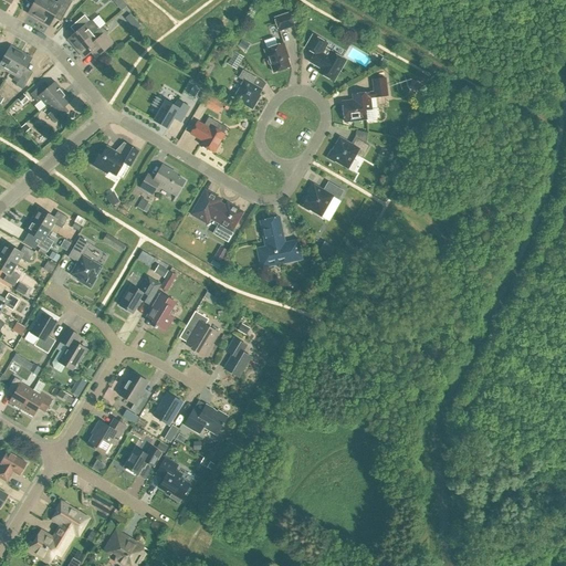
[(50,0),(32,0),(35,2),(28,13),(39,20),(50,0)]
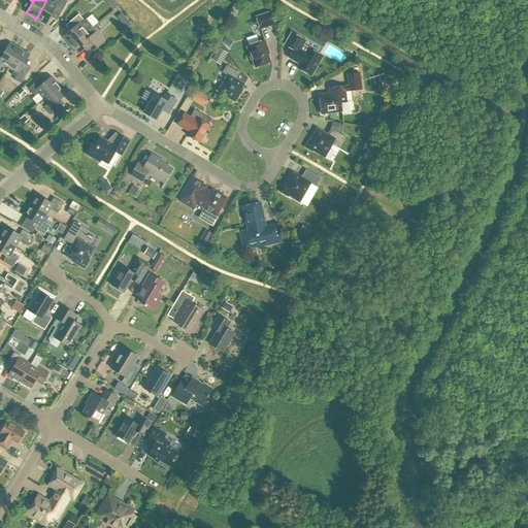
[(59,17),(65,5),(68,1),(66,0),(55,0),(52,3),(46,0),(36,19),(46,24),(53,13),(59,17)]
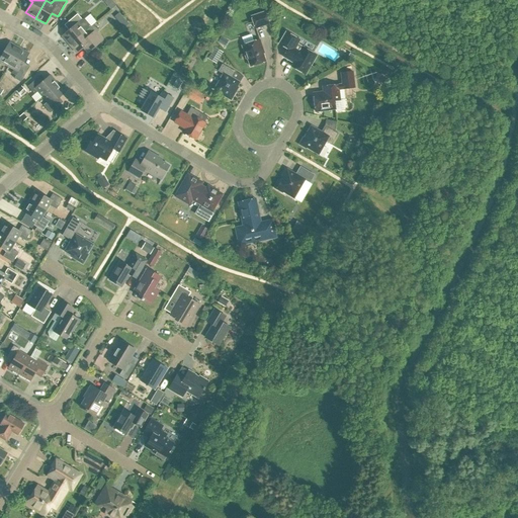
[(111,0),(109,0),(106,3),(110,9),(115,5),(111,0)]
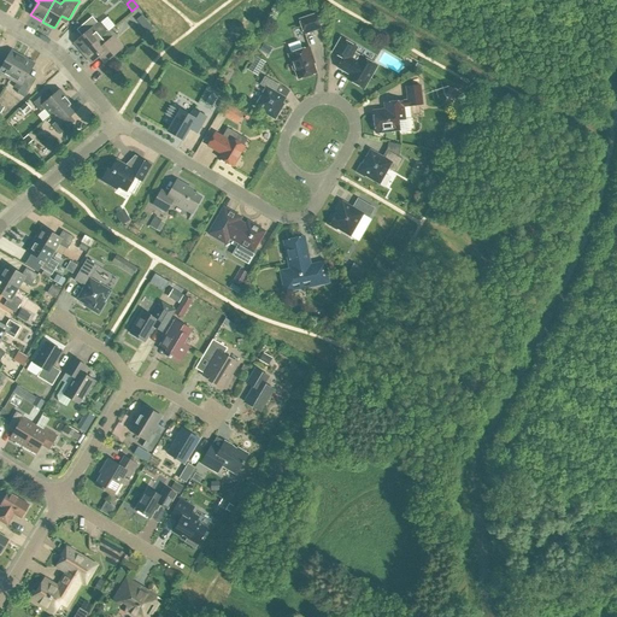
[(317,13),(299,19),(304,35),(322,29),(317,13)]
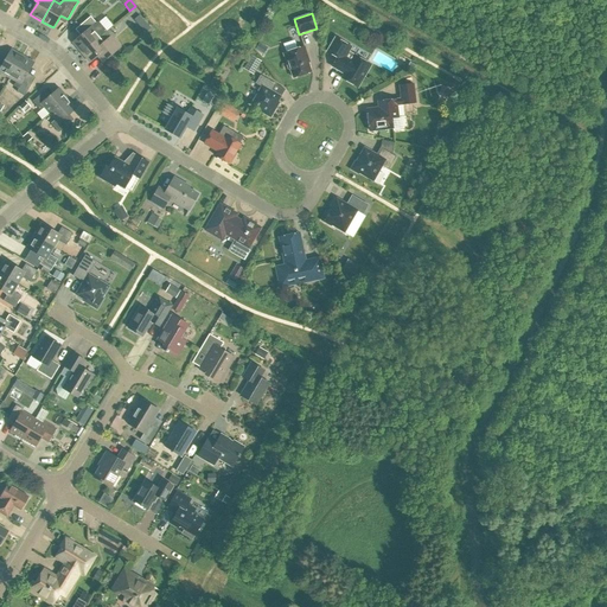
[(74,43),(82,52),(107,31),(100,23),(96,23),(90,17),(80,26),(84,33),(74,43)]
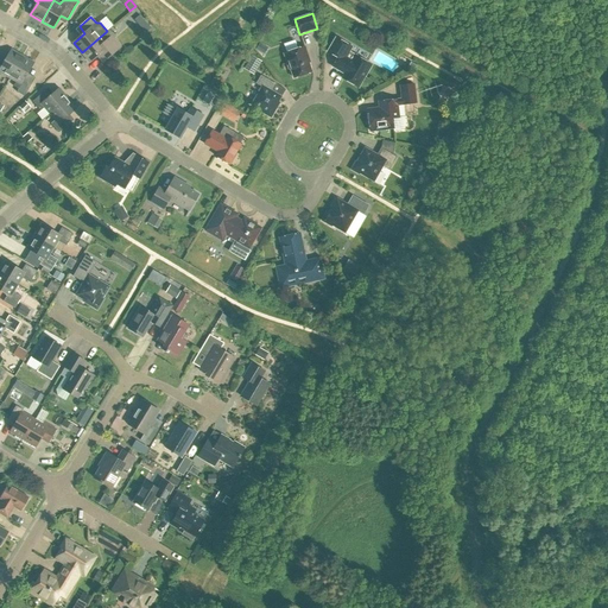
[(147,33),(152,29),(146,23),(141,27),(147,33)]
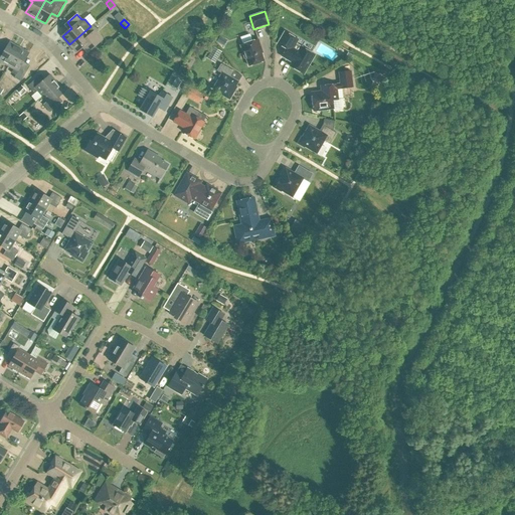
[(91,26),(69,44),(76,53),(87,45),(91,50),(102,40),(91,26)]
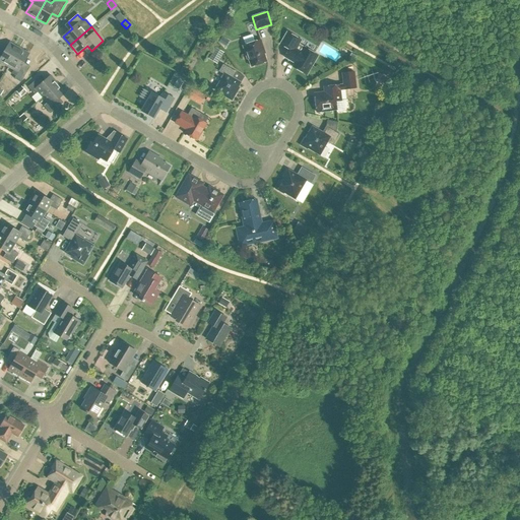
[(318,56),(304,48),(301,52),(297,49),(301,41),(287,33),(280,45),(288,50),(284,57),(295,63),(293,67),(307,75),(318,56)]
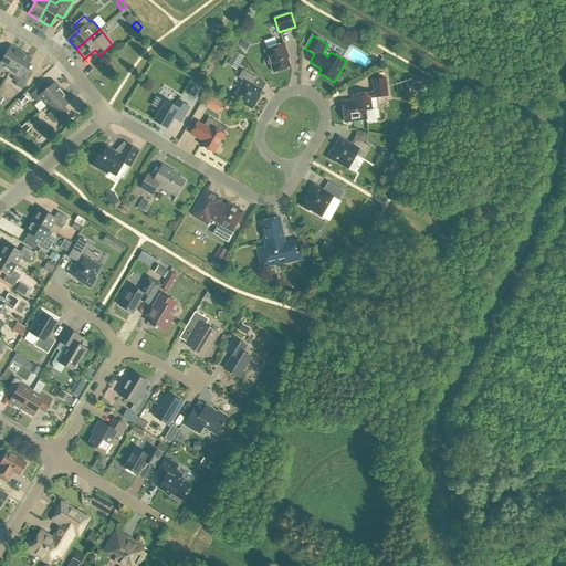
[(243,49),(247,43),(242,40),(238,46),(243,49)]
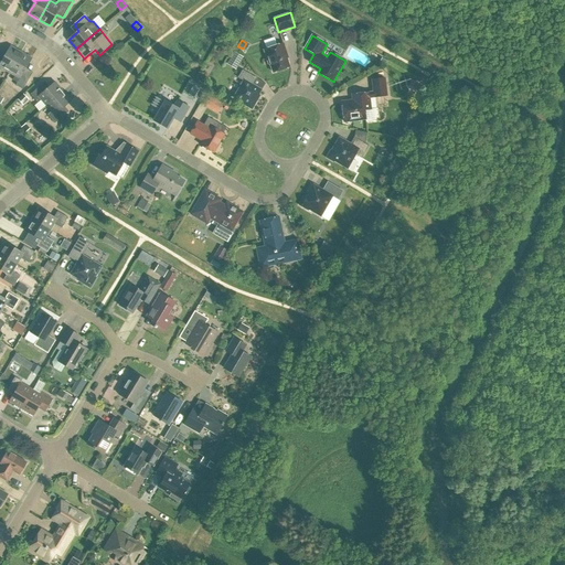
[(273,73),(290,67),(285,53),(286,52),(284,43),(264,50),(267,59),(268,59),(273,73)]
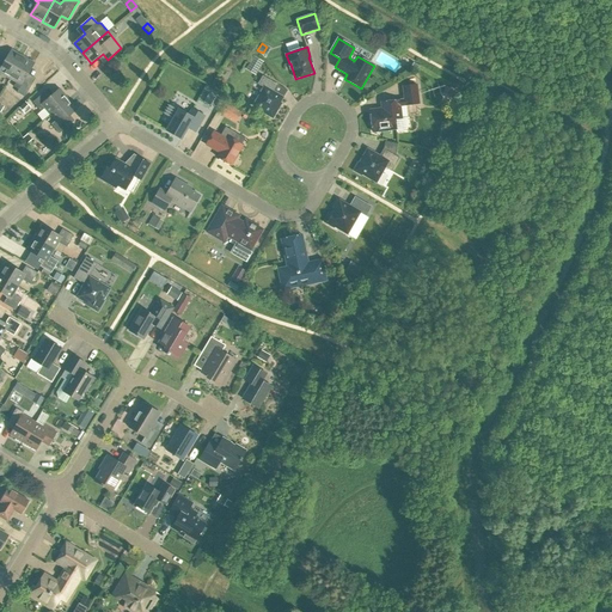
[(0,71),(11,78),(22,59),(11,51),(4,63),(0,60),(0,71)]
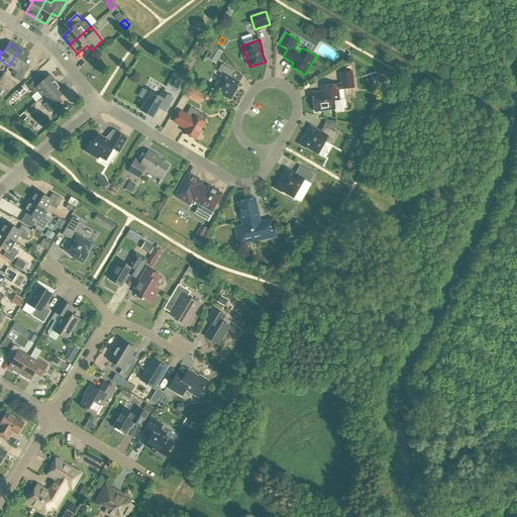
[(217,63),(222,53),(214,47),(208,58),(217,63)]
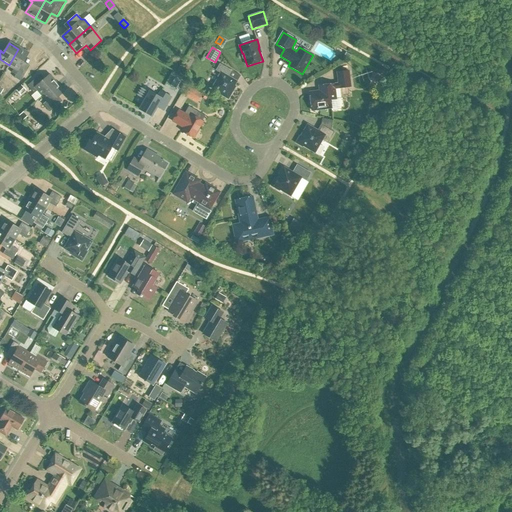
[(26,70),(20,66),(27,54),(18,49),(9,65),(14,67),(10,73),(14,76),(13,78),(19,82),(26,70)]
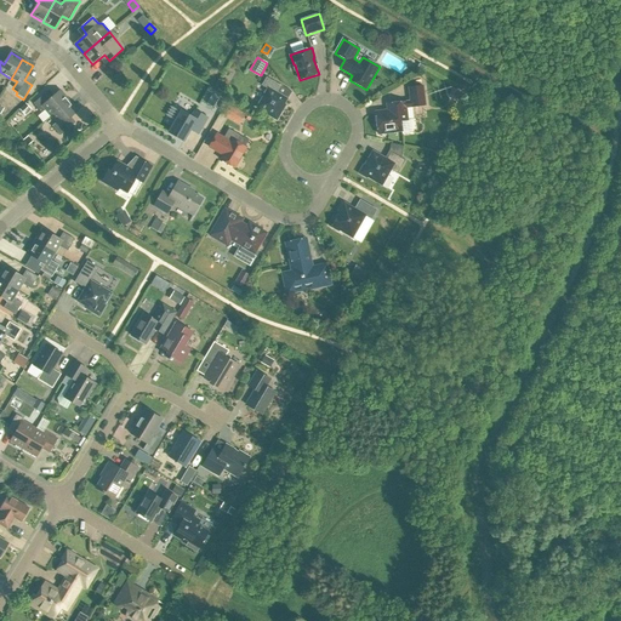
[(281,109),(288,100),(277,92),(281,85),(267,77),(261,85),(267,89),(257,107),(267,113),(266,114),(277,120),(283,110),(281,109)]
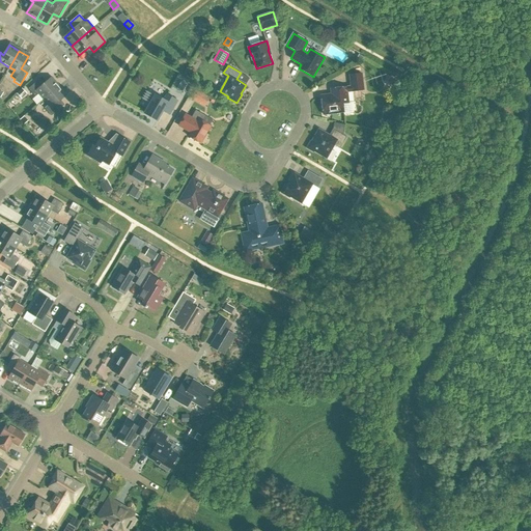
[(364,90),(362,74),(350,75),(351,86),(331,89),(331,94),(320,95),(324,115),(344,112),(342,104),(348,103),(347,92),(364,90)]
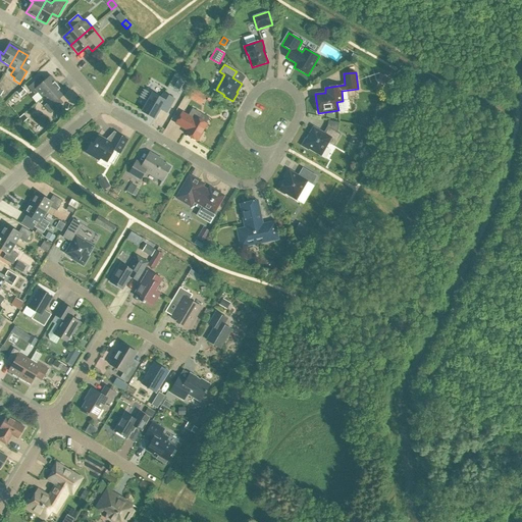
[(382,86),(386,79),(380,74),(376,82),(382,86)]
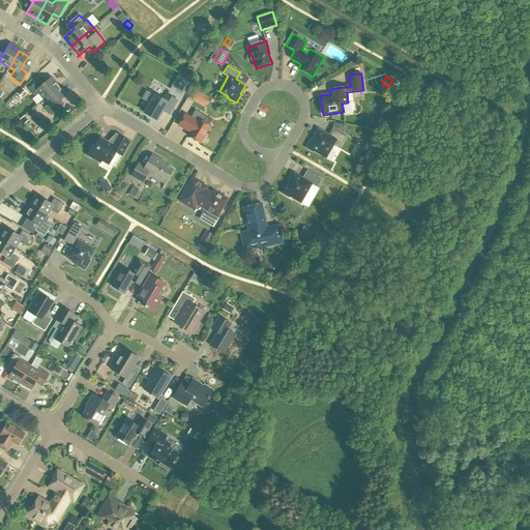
[(43,99),(59,86),(52,77),(43,84),(39,79),(28,89),(35,96),(38,94),(43,99)]
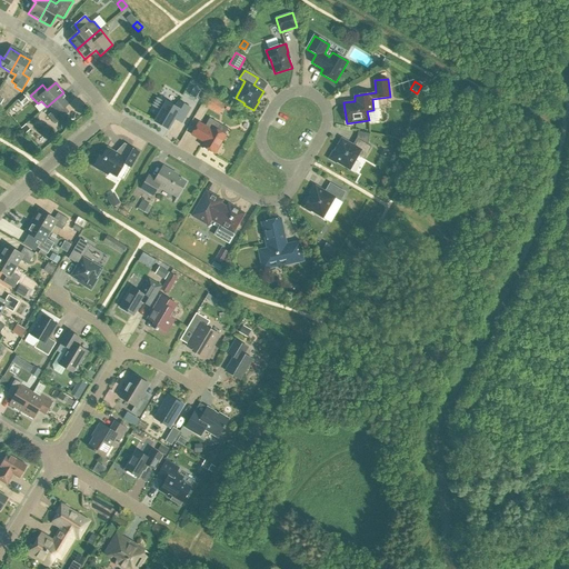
[(56,125),(67,115),(62,109),(71,101),(63,92),(47,107),(51,112),(48,116),(56,125)]
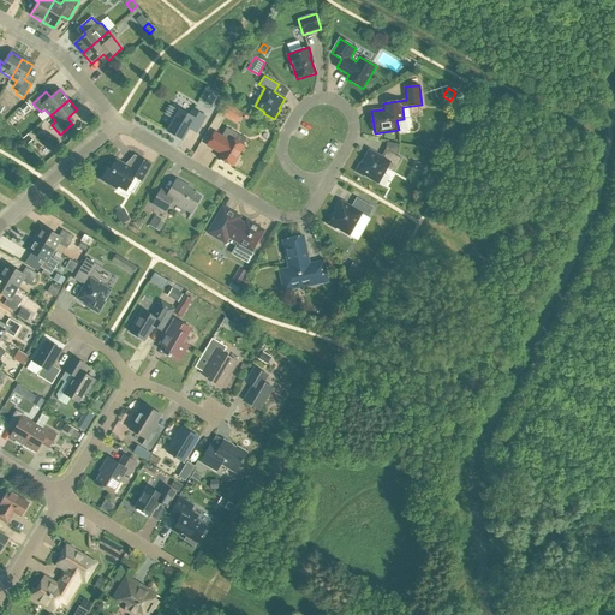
[(24,114),(31,108),(25,103),(19,108),(24,114)]
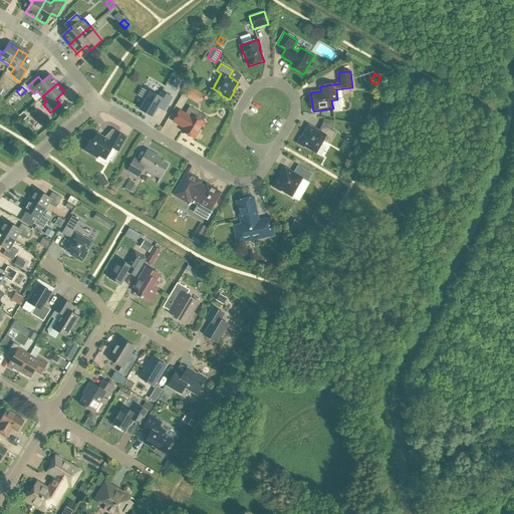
[(193,100),(198,91),(189,86),(184,95),(193,100)]
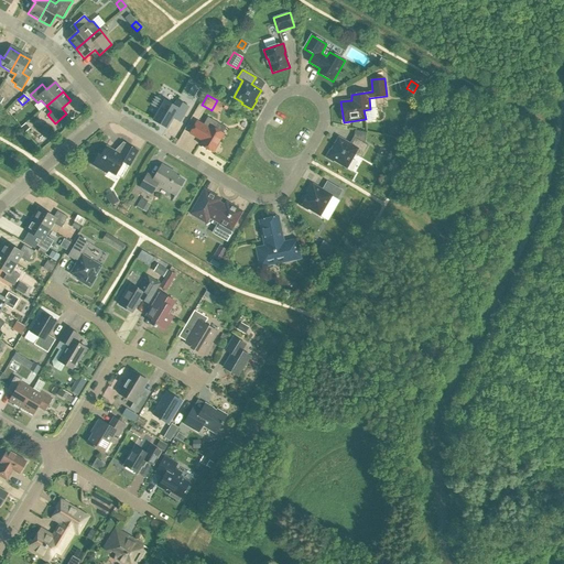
[(182,118),(188,107),(177,100),(174,106),(165,101),(153,120),(166,128),(175,115),(182,118)]
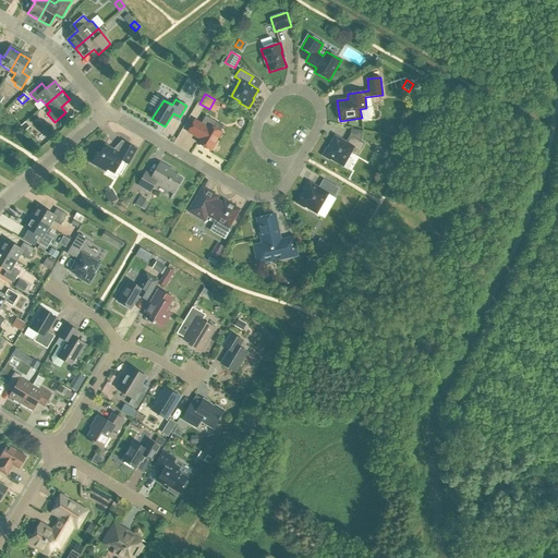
[(215,112),(220,102),(215,99),(209,109),(215,112)]
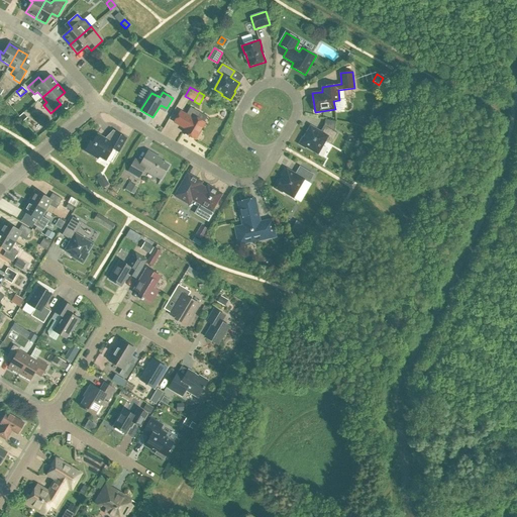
[(205,123),(204,122),(207,117),(190,107),(186,115),(181,111),(174,122),(185,129),(183,132),(195,140),(205,123)]
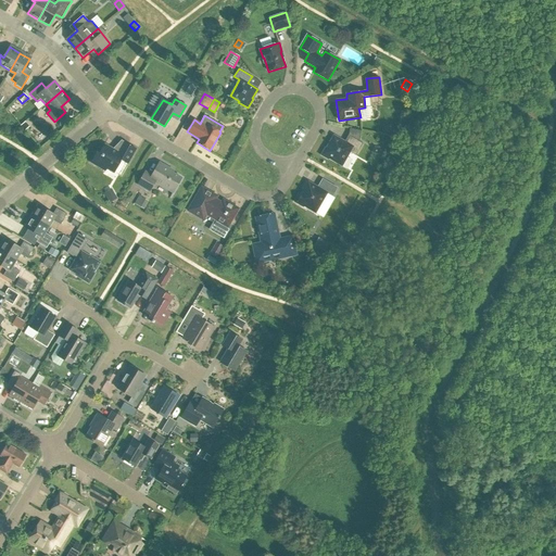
[(25,131),(29,127),(25,122),(21,126),(25,131)]
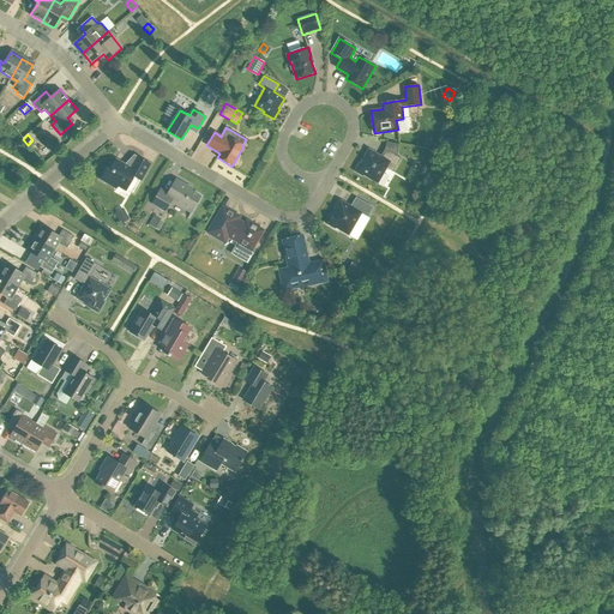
[(392,172),(401,158),(386,150),(381,157),(368,149),(360,164),(359,163),(354,172),(362,176),(363,175),(378,184),(386,168),(392,172)]
